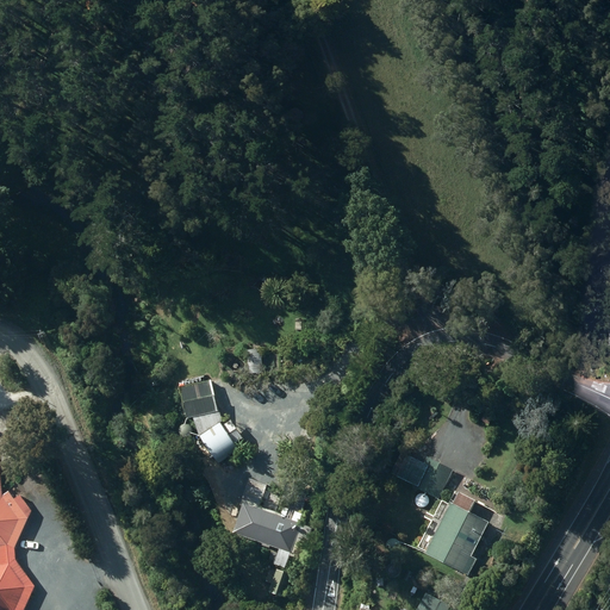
[(212,379),(181,387),(190,418),(195,417),(199,435),(200,435),(221,464),(248,444),(230,419),(224,424),(212,379)]
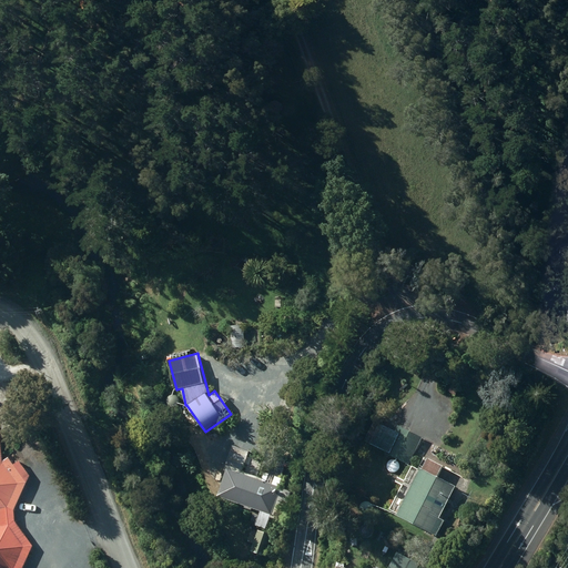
[(455,401),(443,395),(438,404),(450,409),(455,401)]
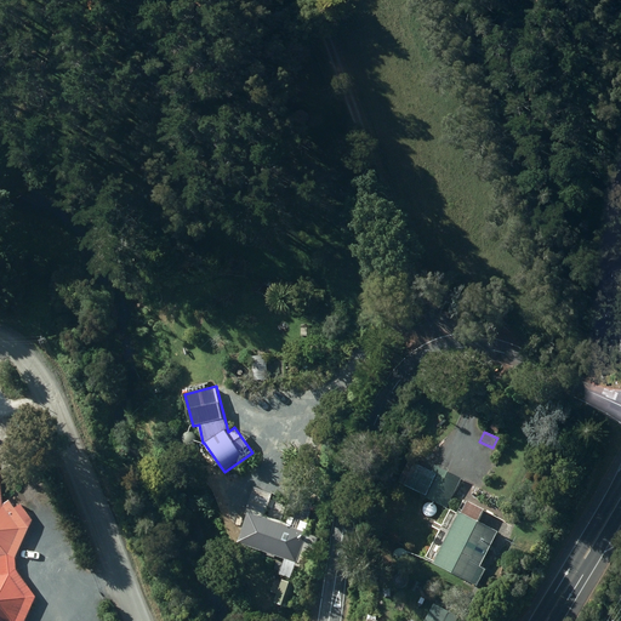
[(414,445),(394,479),(446,507),(466,473),(414,445)]
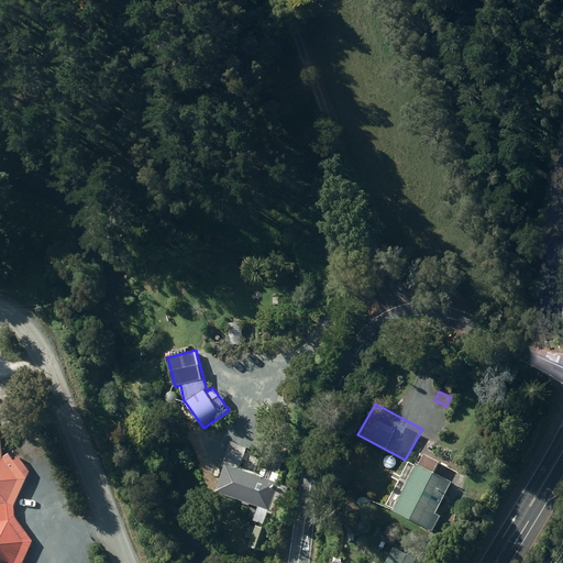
[(265,457),(250,452),(243,466),(260,473),(265,457)]
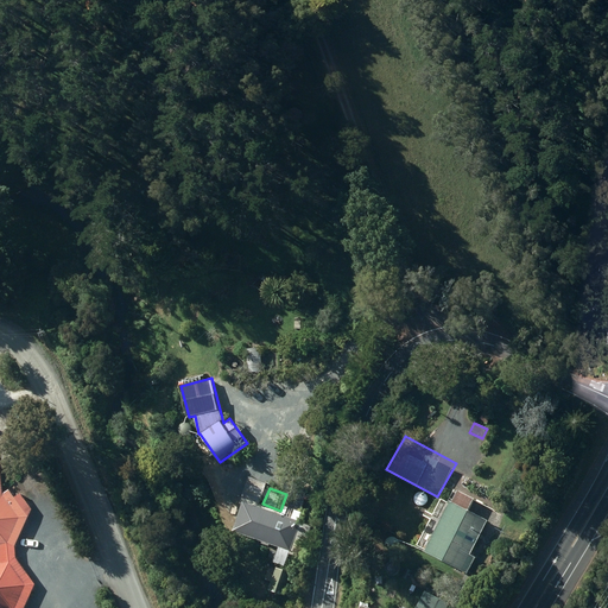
[(11,493),(0,502),(0,607),(17,607),(27,584),(11,564),(8,544),(27,511),(11,493)]
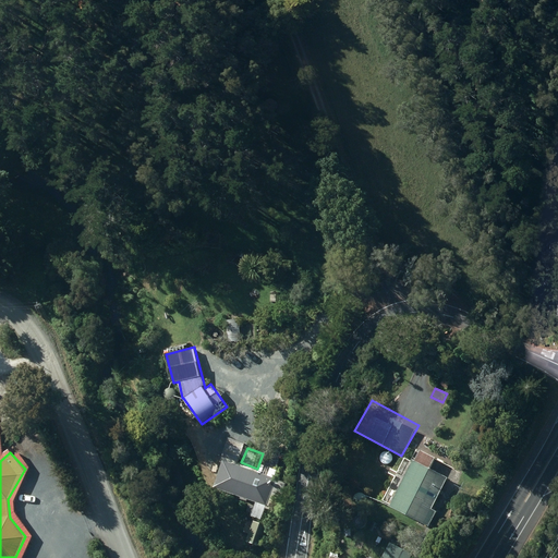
[(226,460),(216,487),(270,506),(273,500),(277,501),(283,482),(277,478),(279,471),(262,464),(258,472),(226,460)]
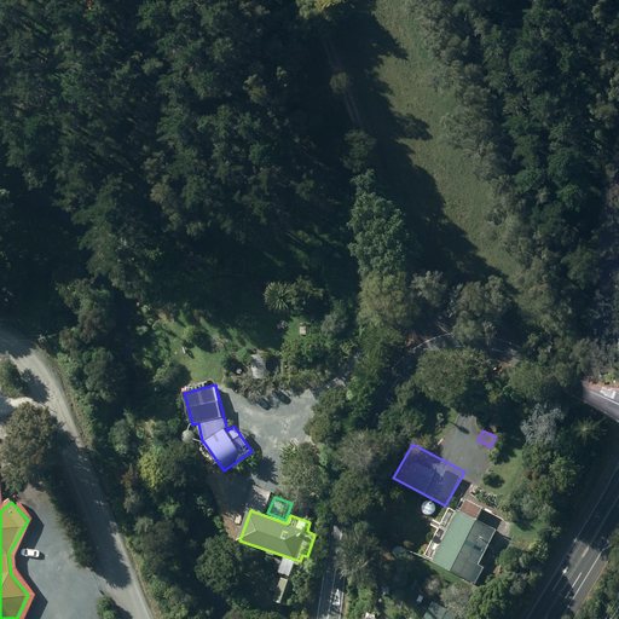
[(518,539),(462,510),(434,561),(491,591),(518,539)]
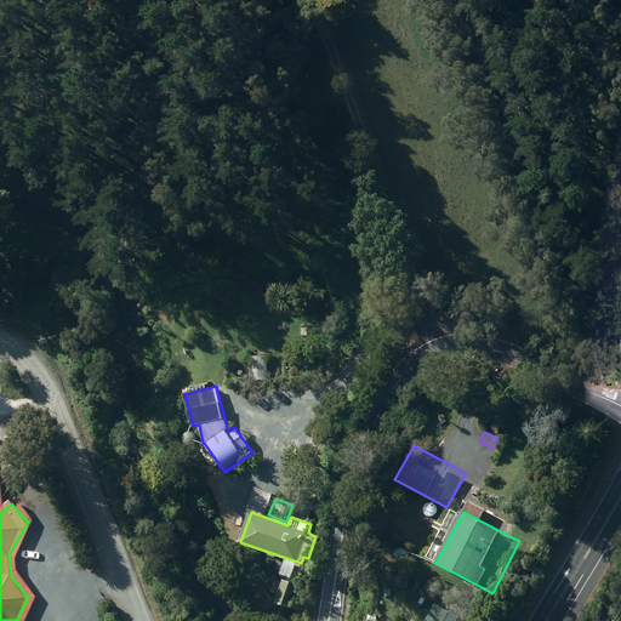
[(406,570),(397,571),(397,588),(408,587),(406,570)]
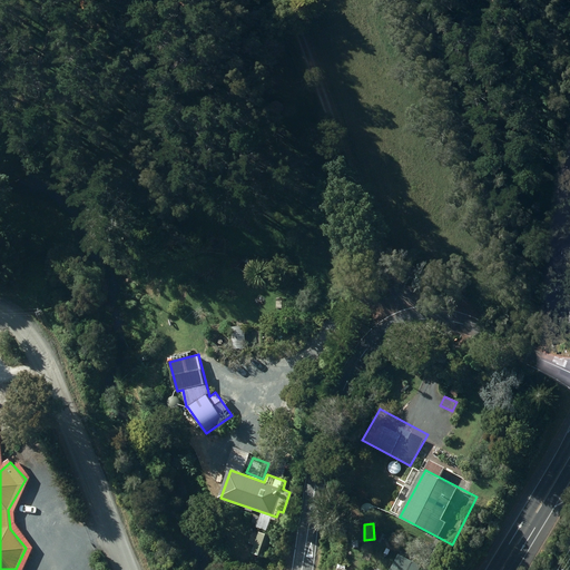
[(420,569),(423,566),(400,553),(391,569),(420,569)]
